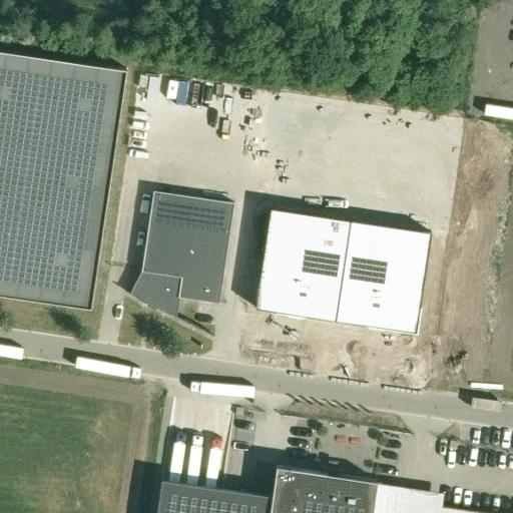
[(0,50),(0,294),(91,308),(98,264),(126,69),(0,50)]
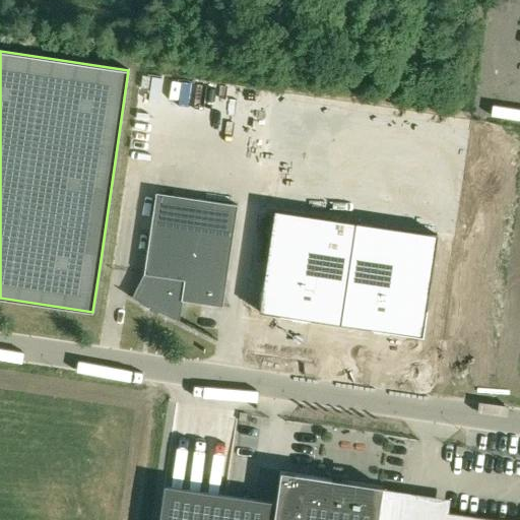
[(519,146),(493,143),(466,317),(519,325),(519,146)]
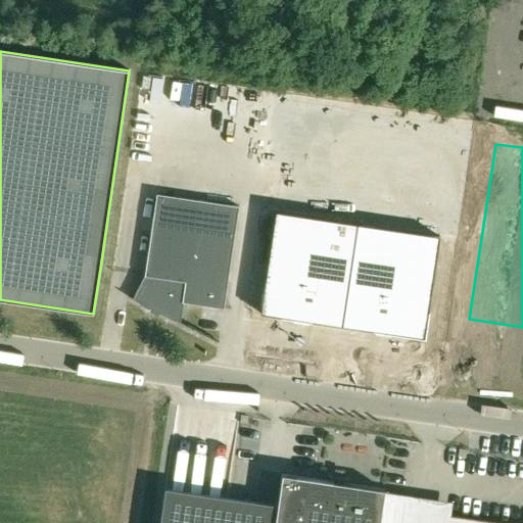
[(128,297),(159,314),(163,316),(180,324),(183,302),(224,308),(239,206),(156,194),(144,276),(133,298),(129,296),(128,297)]
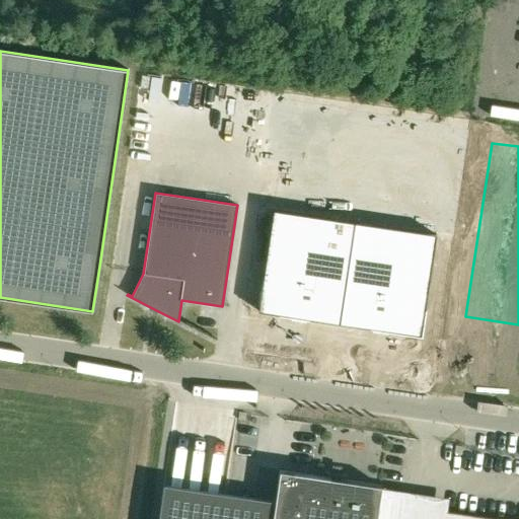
[(263,286),(258,311),(292,316),(306,318),(373,328),(387,330),(421,336),(425,310),(437,234),(273,210),(262,286),(263,286)]
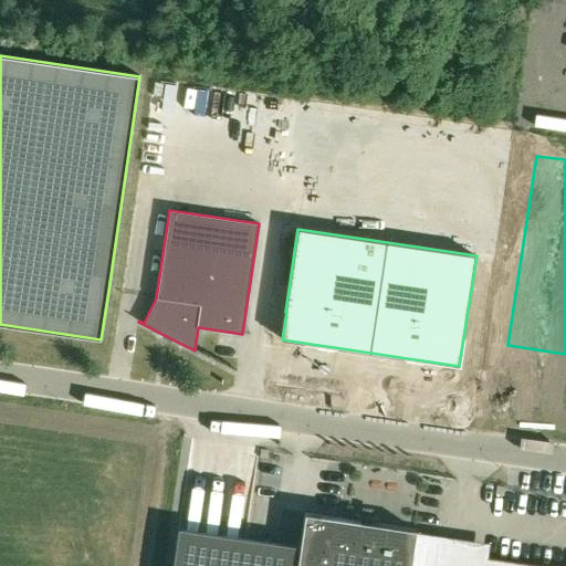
[(457,565),(412,559),(417,531),(305,514),(301,547),(278,543),(202,532),(200,551),(176,546),(173,565),(542,565),(486,558),(484,565),(457,565)]
